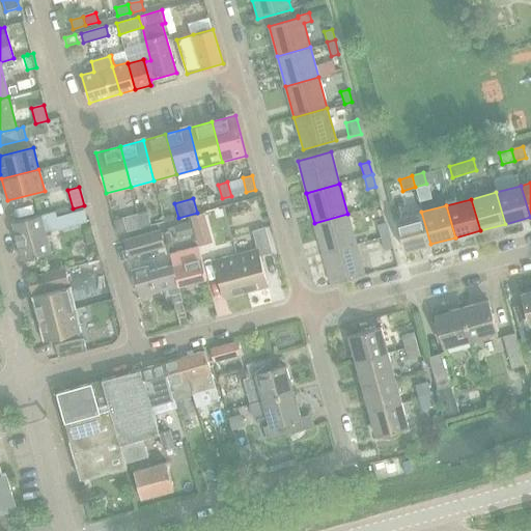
[(50,231),(87,221),(83,208),(57,217),(55,211),(12,222),(23,259),(51,252),(47,238),(52,236),(50,231)]
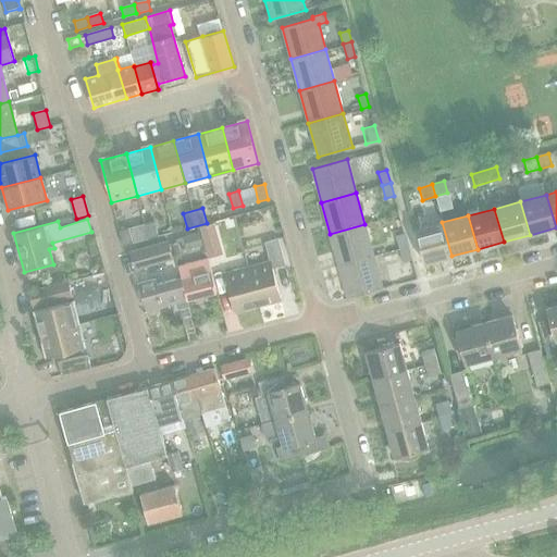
[(145,223),(149,238),(158,236),(155,221),(145,223)]
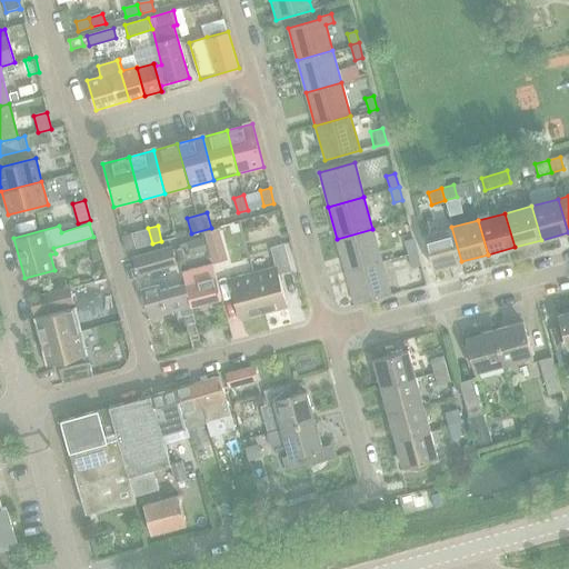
[(433,269),(461,261),(451,227),(425,235),(433,269)]
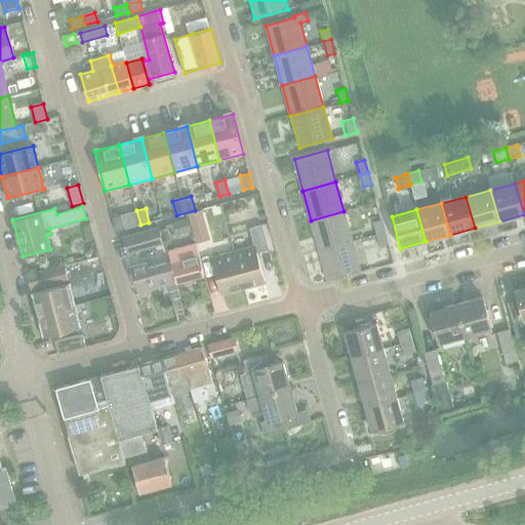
[(196,242),(209,239),(201,210),(189,214),(196,242)]
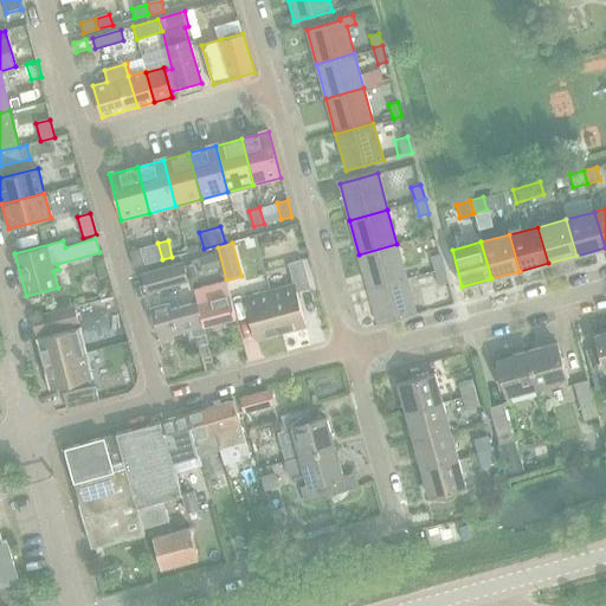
[(368,289),(406,278),(397,244),(359,255),(368,289)]
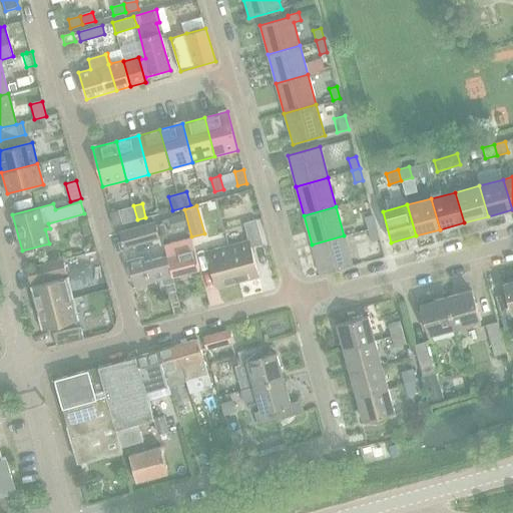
[(113,225),(122,223),(118,209),(109,212),(113,225)]
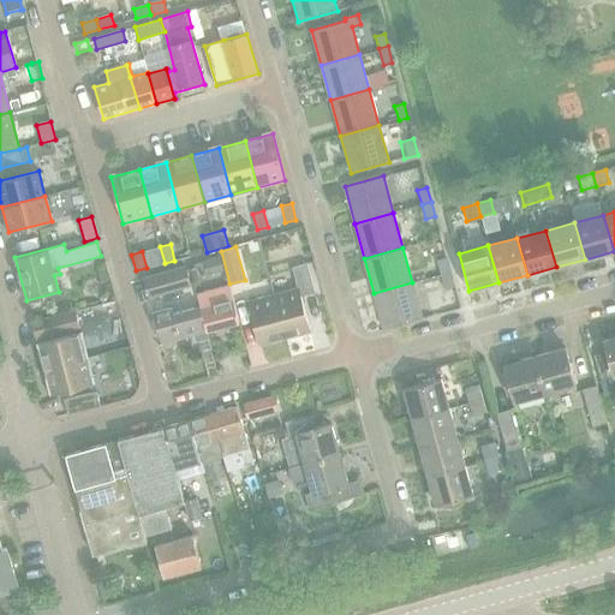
[(441,274),(449,272),(446,258),(437,261),(441,274)]
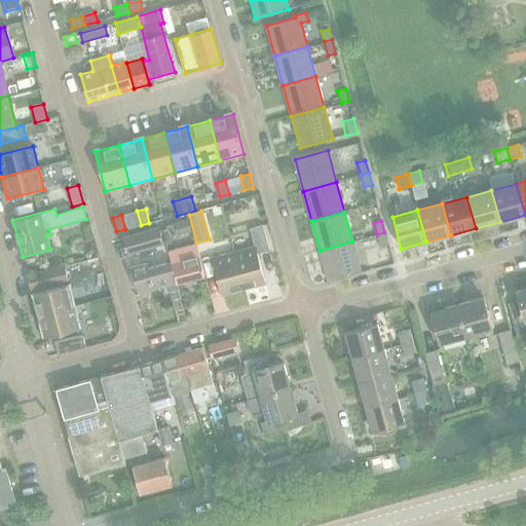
[(176,241),(192,236),(189,224),(172,228),(176,241)]
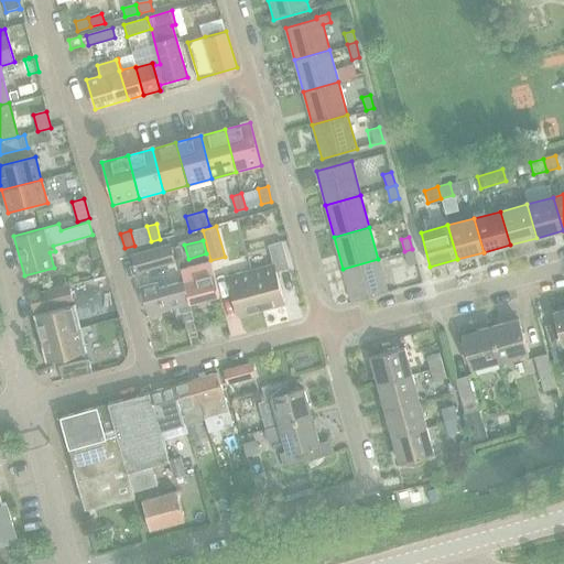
[(251,270),(261,310),(284,304),(275,271),(289,268),(281,240),(268,245),(272,264),(251,270)]
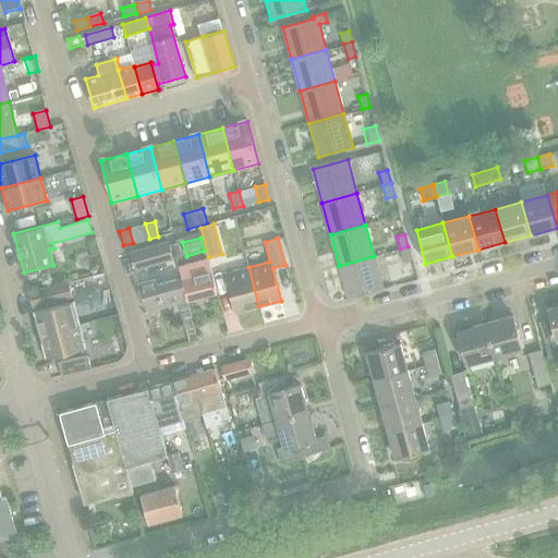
[(132,252),(136,269),(172,259),(168,243),(132,252)]
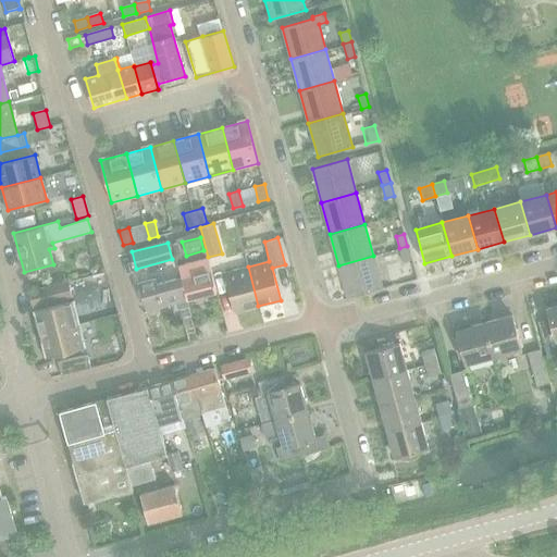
[(403,262),(411,260),(407,246),(399,248),(403,262)]
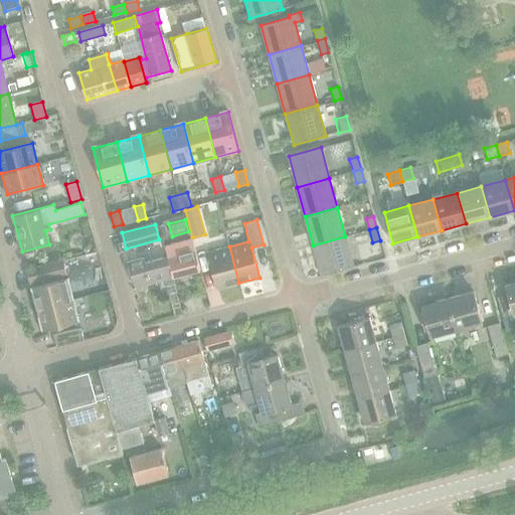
[(345,236),(313,245),(321,276),(353,267),(345,236)]
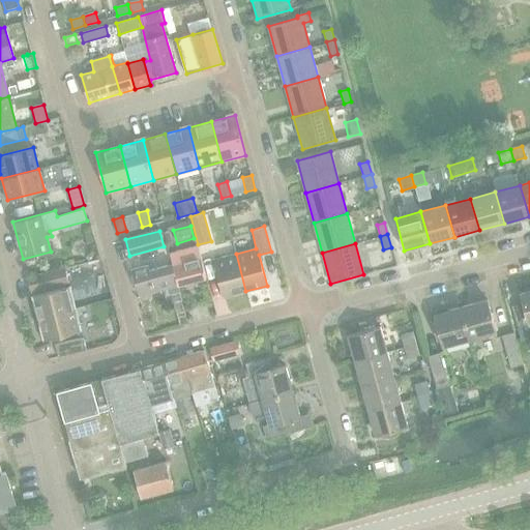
[(172,264),(178,285),(206,277),(198,245),(196,246),(197,246),(170,254),(173,264),(172,264)]
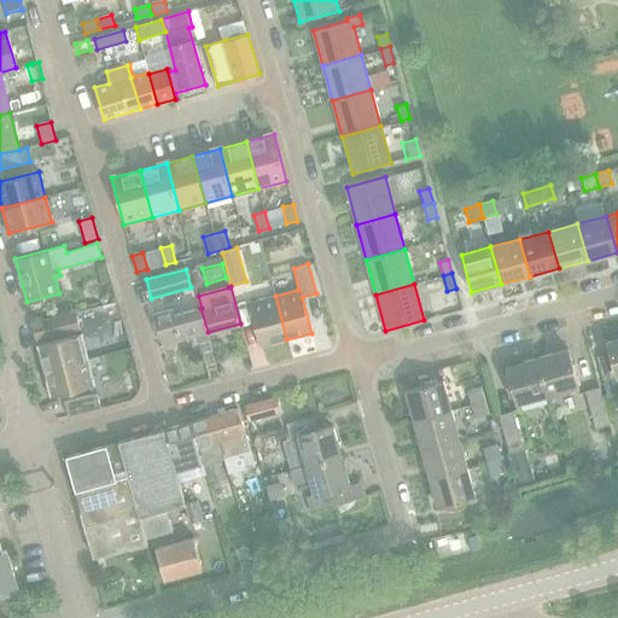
[(261,347),(286,339),(275,296),(250,303),(261,347)]
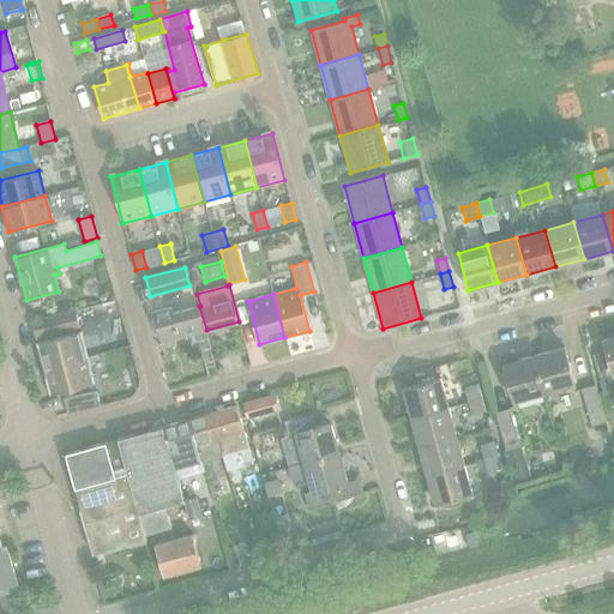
[(161,343),(206,330),(199,306),(173,313),(170,307),(152,313),(161,343)]
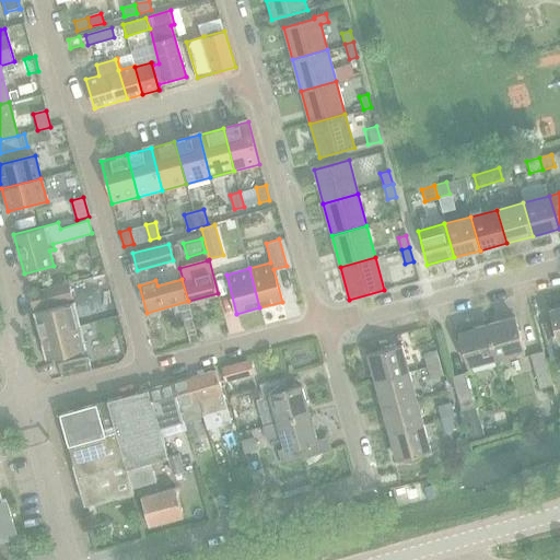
[(28,293),(33,308),(72,298),(68,282),(28,293)]
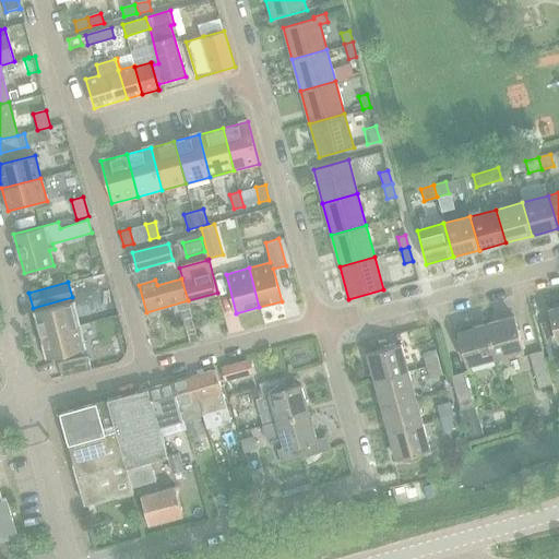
[(39,335),(80,325),(73,302),(34,312),(39,335)]
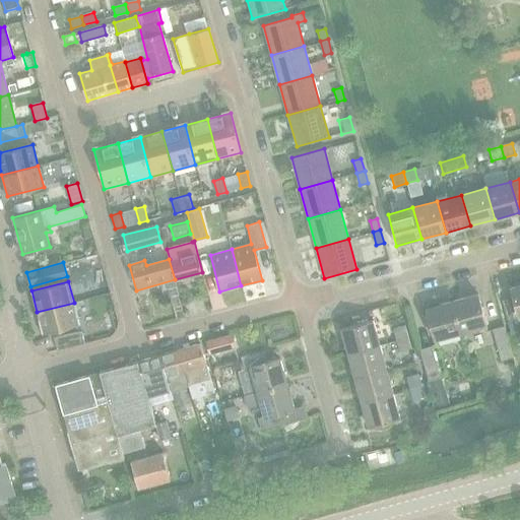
[(519,281),(515,283),(516,286),(513,287),(515,297),(504,301),(512,333),(519,330),(519,281)]
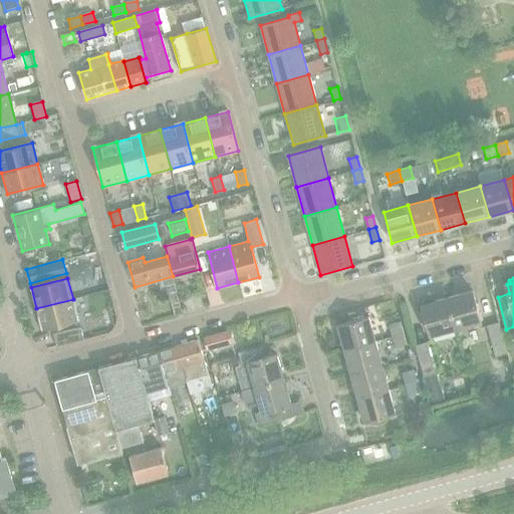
[(448,298),(457,329),(482,322),(473,291),(448,298)]
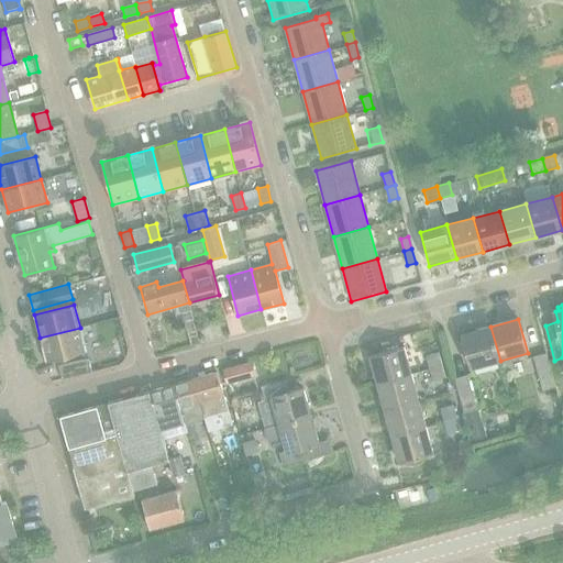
[(472,368),(500,361),(490,327),(463,334),(472,368)]
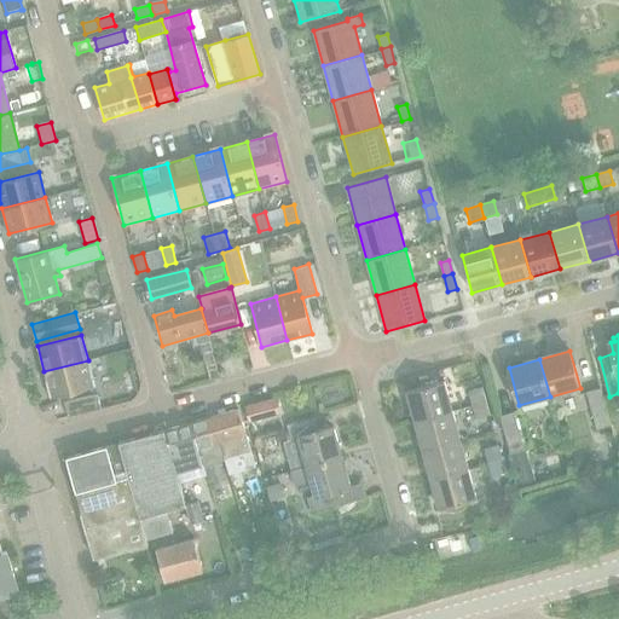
[(88,360),(44,371),(51,397),(94,386),(88,360)]
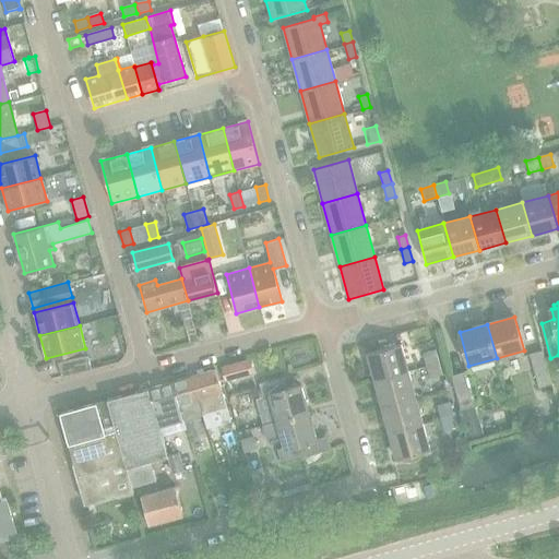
[(375,380),(409,370),(402,343),(367,353),(375,380)]
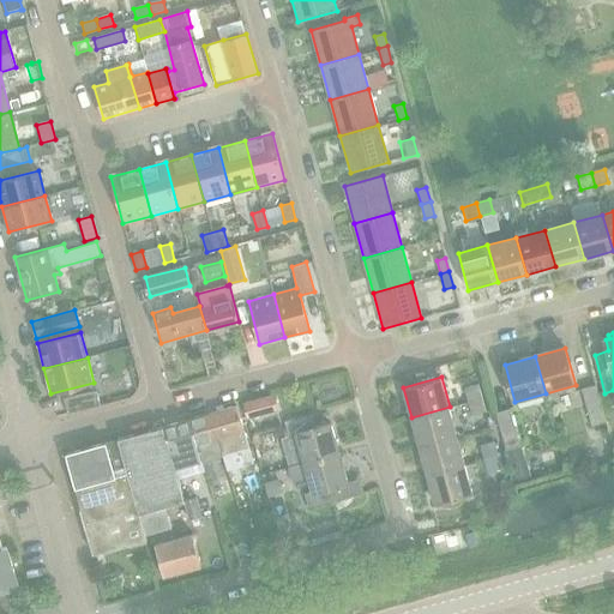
[(469,402),(482,398),(479,384),(465,387),(469,402)]
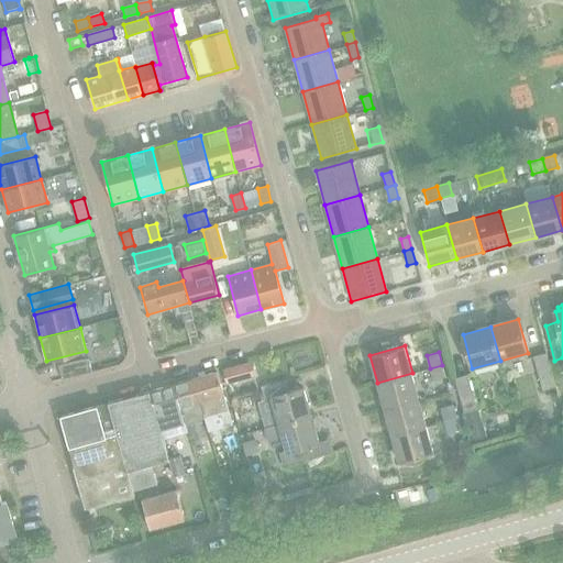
[(562,396),(553,360),(549,361),(548,353),(534,356),(543,389),(554,386),(560,407),(562,406),(562,396)]
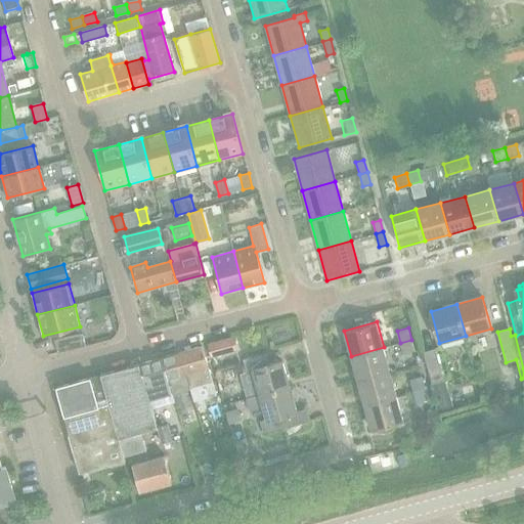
[(85,346),(82,333),(54,340),(57,353),(85,346)]
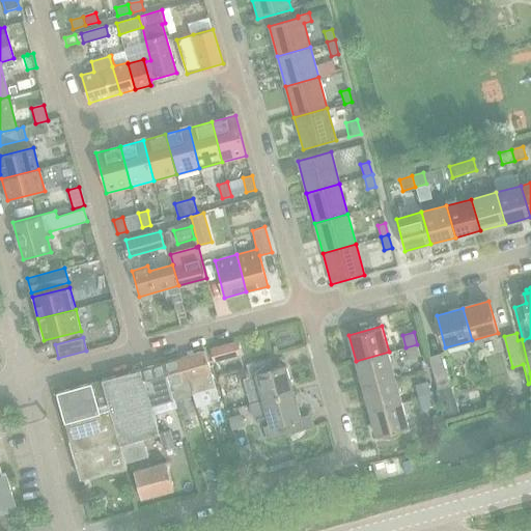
[(236,341),(210,350),(214,364),(241,356),(236,341)]
